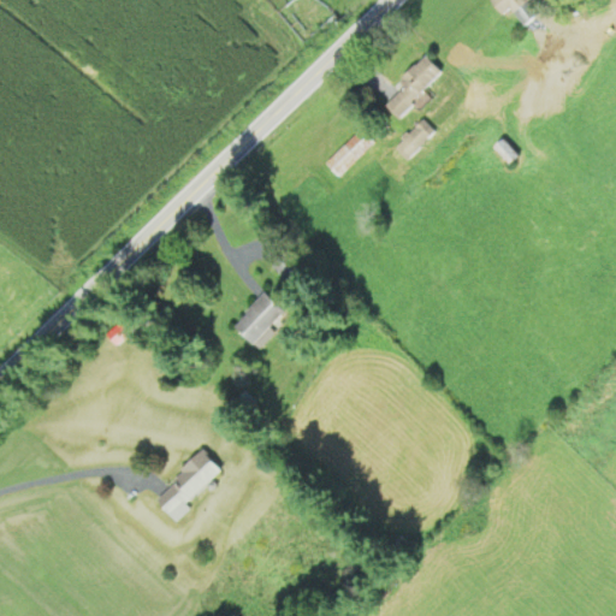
[(528,0),(489,0),(487,1),(501,17),(508,11),(521,25),(535,13),(527,3),(528,0)]
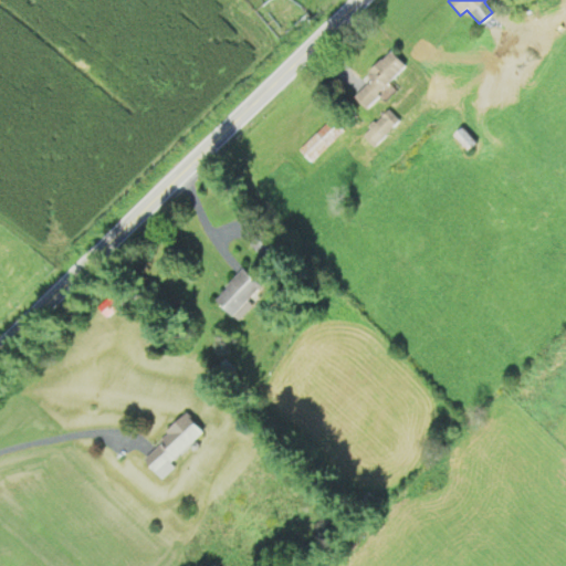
[(369,82),(353,97),(364,108),(406,69),(389,52),(364,75),(369,82)]
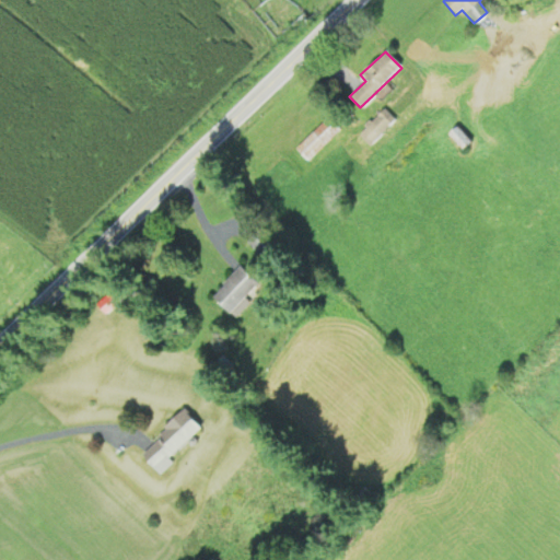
[(368,147),(393,120),(381,109),(356,136),(368,147)]
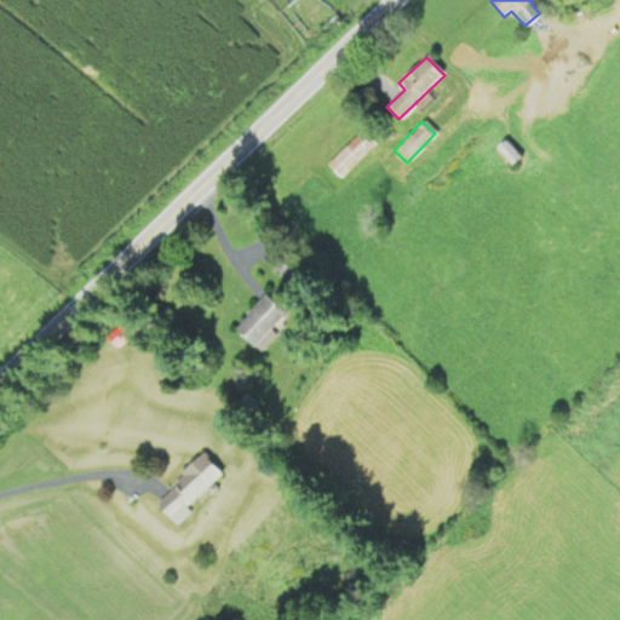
[(375,144),(362,130),(326,166),(340,179),(375,144)]
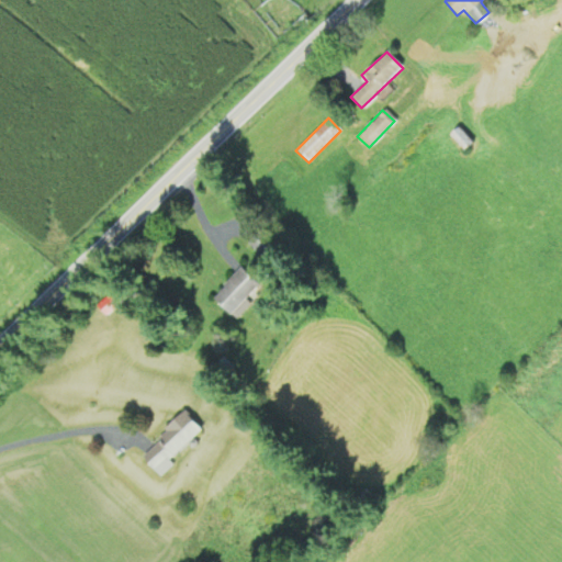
[(451,132),(462,149),(470,145),(459,127),(451,132)]
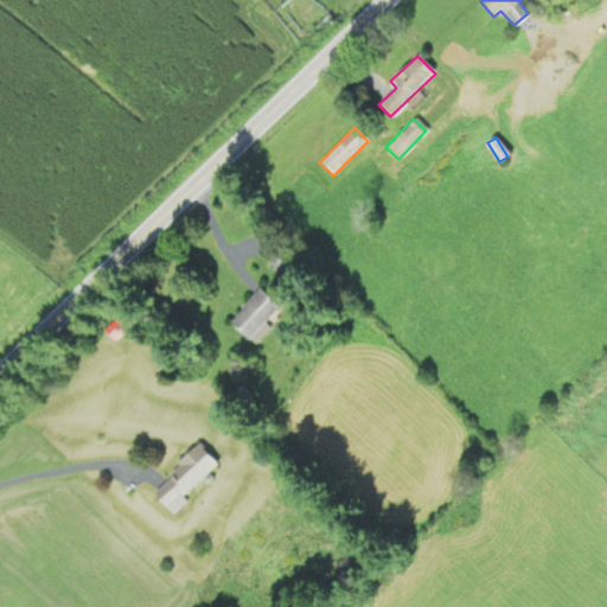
[(282,308),(255,291),(230,328),(256,346),(282,308)]
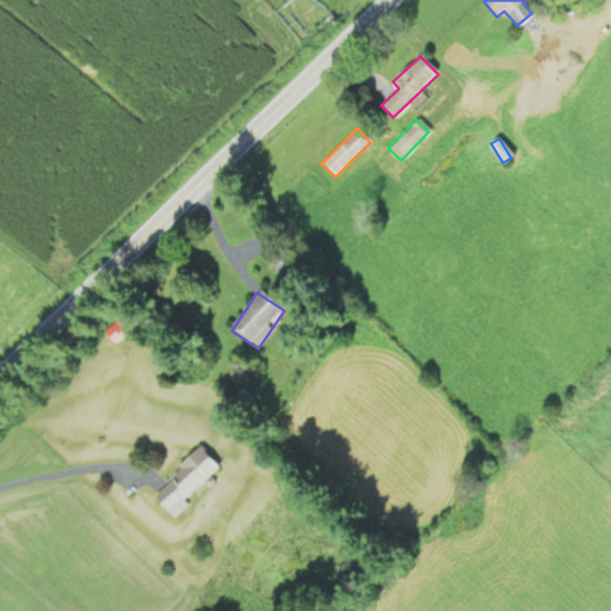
[(216,468),(197,450),(152,497),(171,516),(216,468)]
